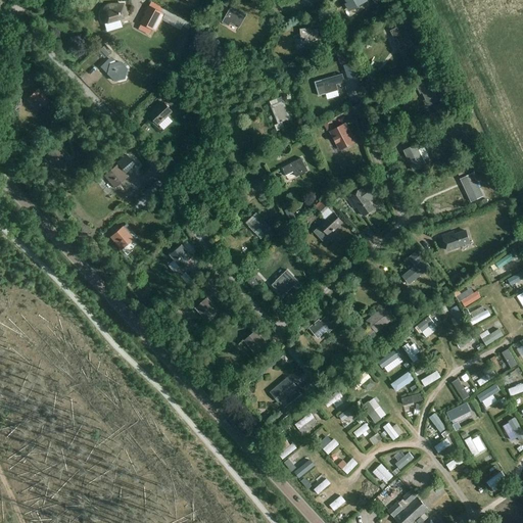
[(345,0),(351,9),(364,2),(368,0),(367,0),(345,0)]
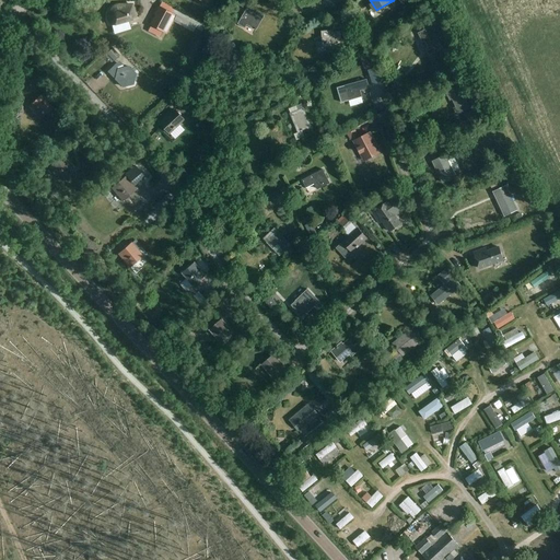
[(108,19),(109,21),(111,24),(114,34),(130,28),(128,20),(135,18),(133,13),(131,4),(119,4),(114,6),(109,9),(107,14),(107,18),(108,19)]
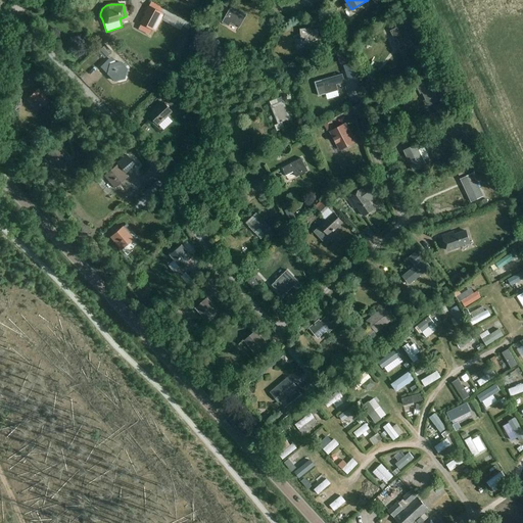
[(162,15),(145,6),(142,12),(143,12),(138,22),(154,32),(162,15)]
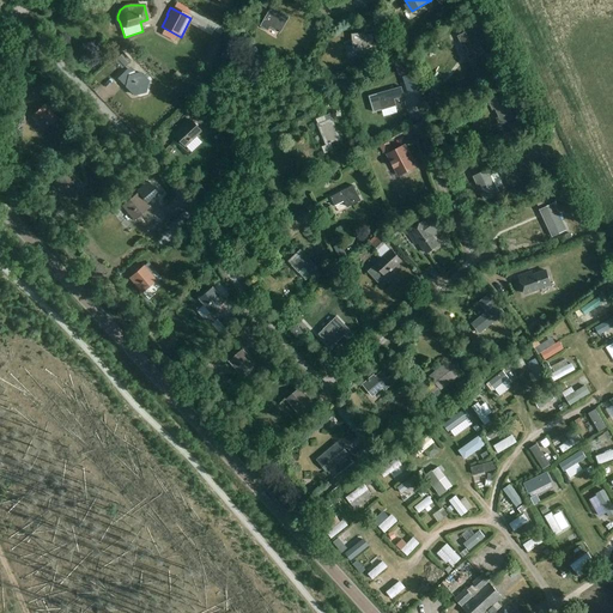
[(272,7),(263,20),(261,26),(268,30),(269,28),(280,32),(290,17),(272,7)]
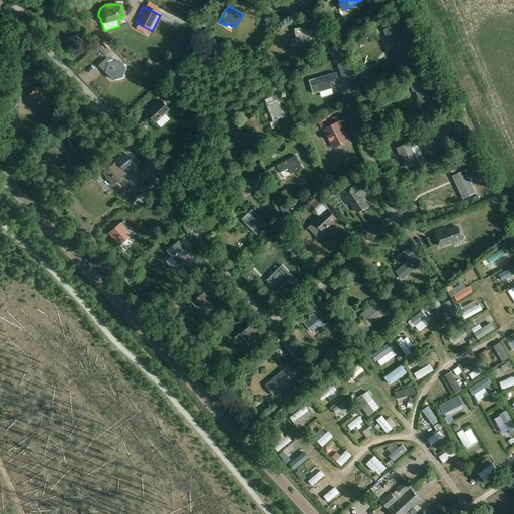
[(397,24),(383,30),(388,38),(390,38),(393,44),(391,45),(394,51),(406,45),(397,24)]
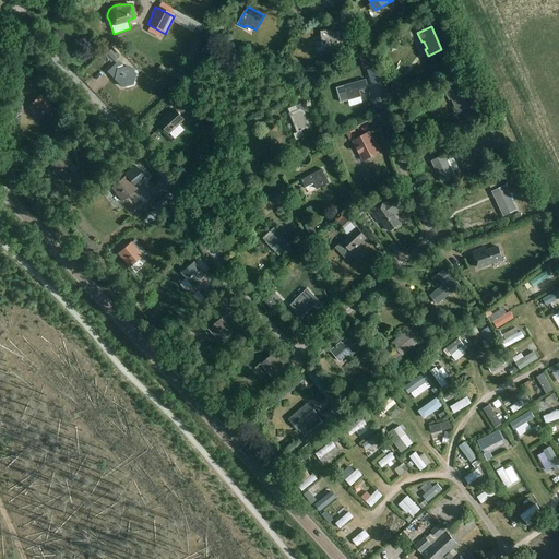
[(322,46),(342,45),(348,44),(347,31),(341,32),(333,32),(333,30),(321,31),(322,46)]
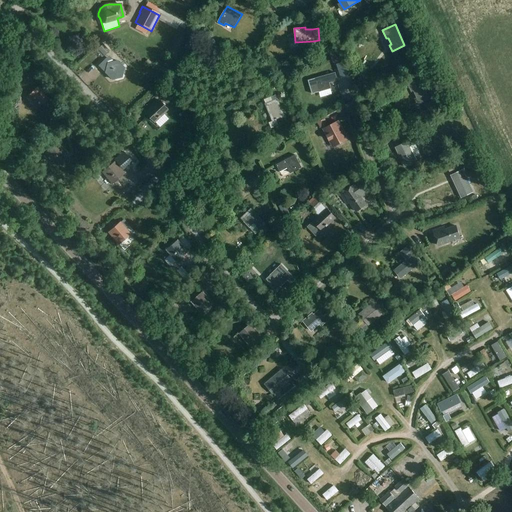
[(101,53),(106,48),(102,44),(97,49),(101,53)]
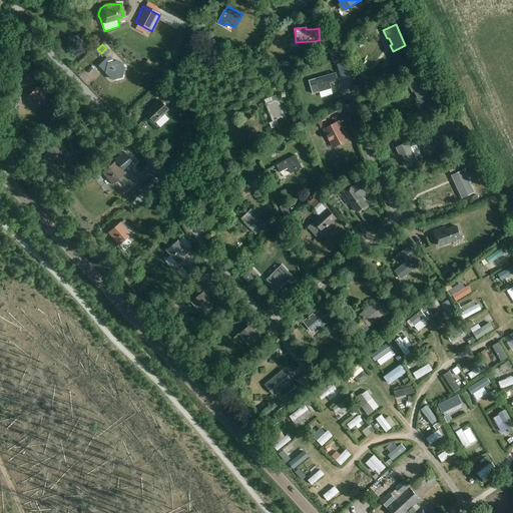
[(342,60),(339,53),(332,56),(334,63),(342,60)]
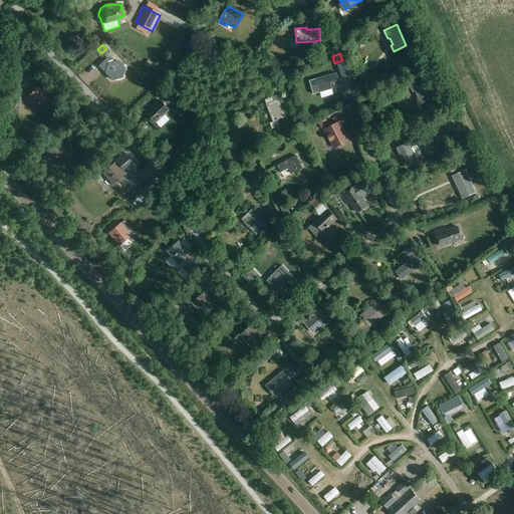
[(111,81),(122,78),(125,68),(117,60),(107,63),(104,73),(111,81)]
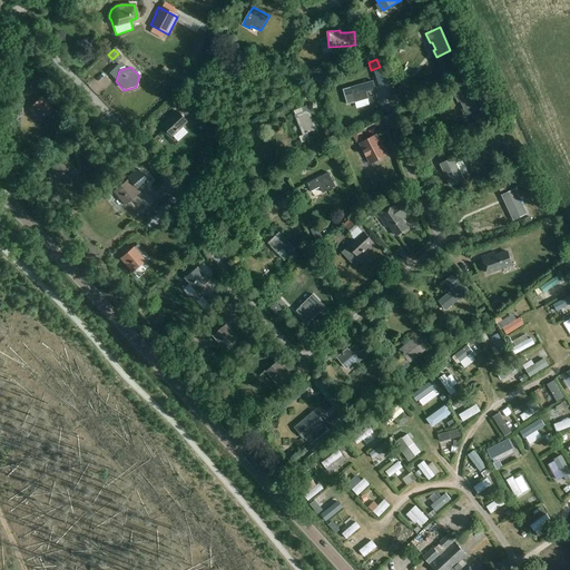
[(354,102),(369,98),(367,91),(376,89),(374,80),(351,87),(354,102)]
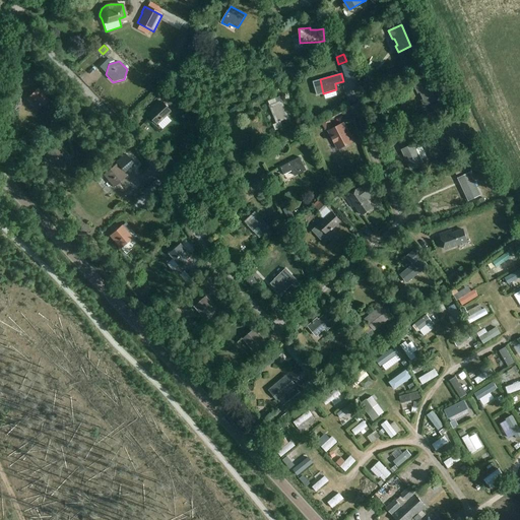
[(427,79),(413,85),(417,93),(419,92),(423,100),(420,101),(424,107),(437,101),(427,79)]
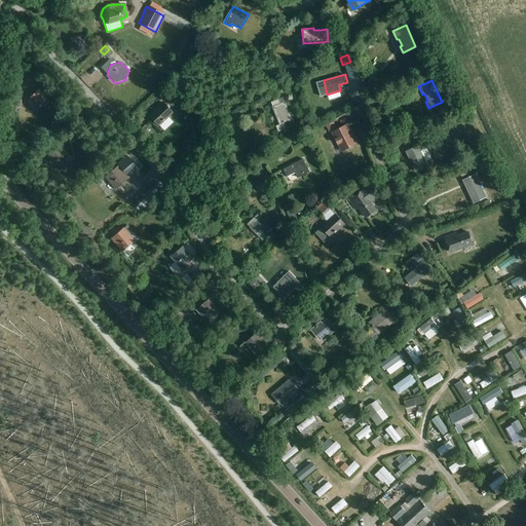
[(37,112),(49,101),(39,89),(27,101),(37,112)]
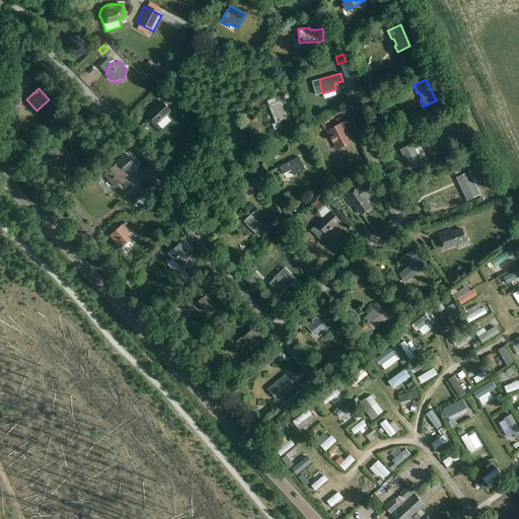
[(161,94),(165,99),(170,95),(167,92),(166,90),(165,90),(161,94)]
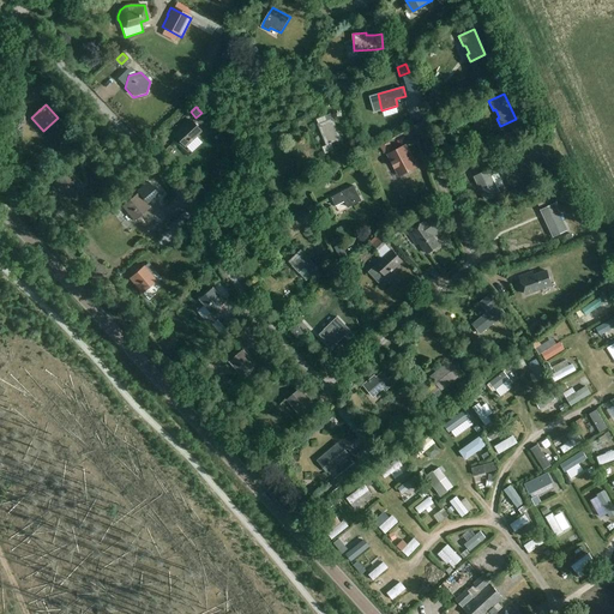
[(206,119),(202,113),(196,118),(202,124),(206,119)]
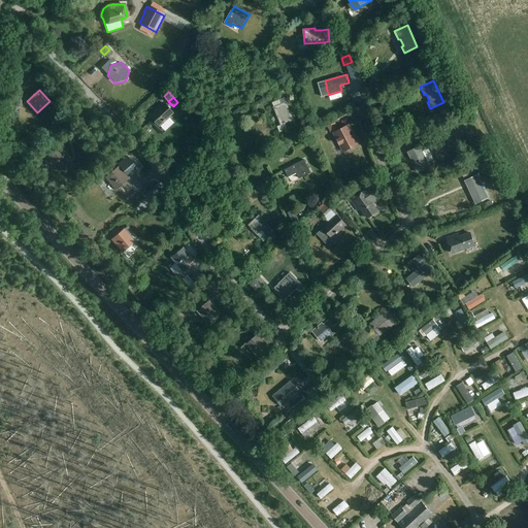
[(272,102),(274,106),(282,125),(294,120),(287,101),(286,102),(284,98),(272,102)]
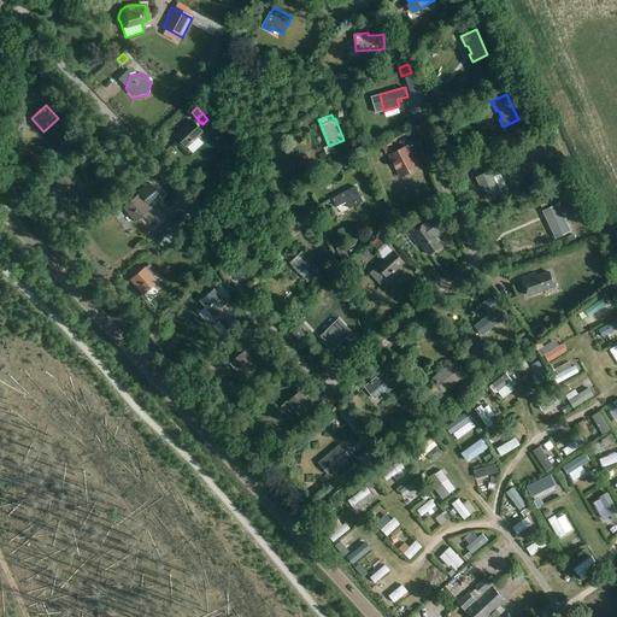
[(187,148),(204,131),(193,119),(176,136),(187,148)]
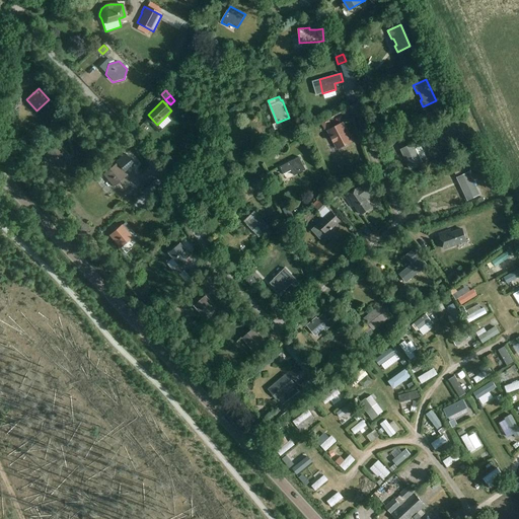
[(437,103),(430,106),(433,113),(435,112),(437,115),(443,112),(440,106),(439,107),(437,103)]
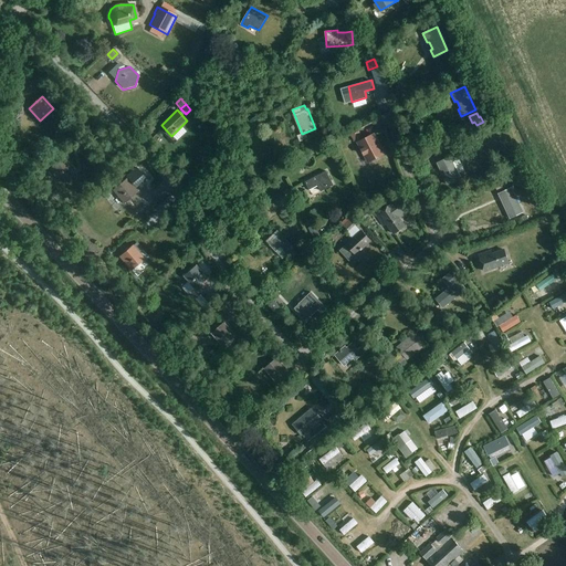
[(350,134),(353,140),(362,137),(359,130),(350,134)]
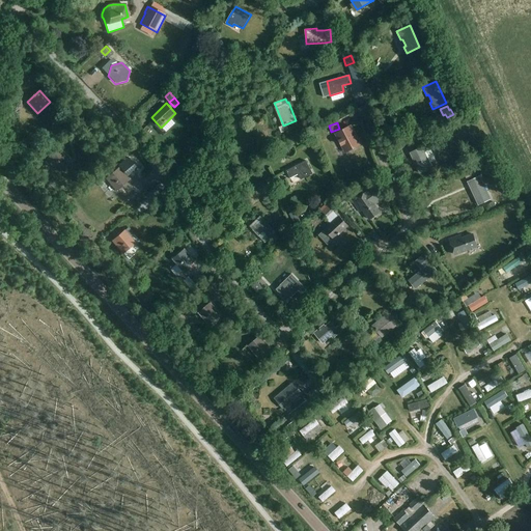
[(351,124),(334,134),(344,154),(361,144),(351,124)]
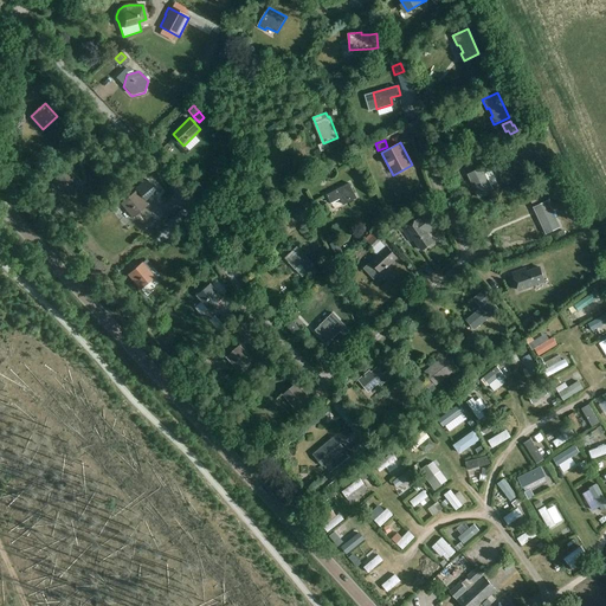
[(59,156),(56,152),(50,158),(53,162),(59,156)]
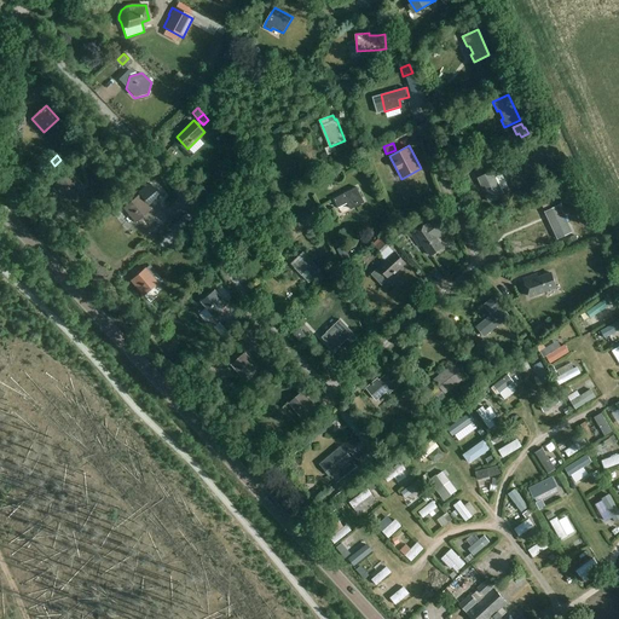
[(504,196),(501,190),(508,186),(499,169),(493,172),(493,171),(478,178),(481,187),(484,186),(487,195),(486,196),(489,203),(504,196)]
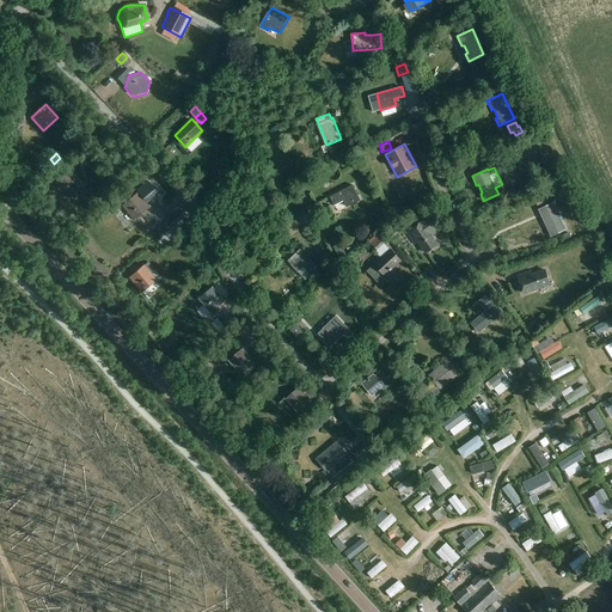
[(67,197),(81,184),(68,170),(54,183),(67,197)]
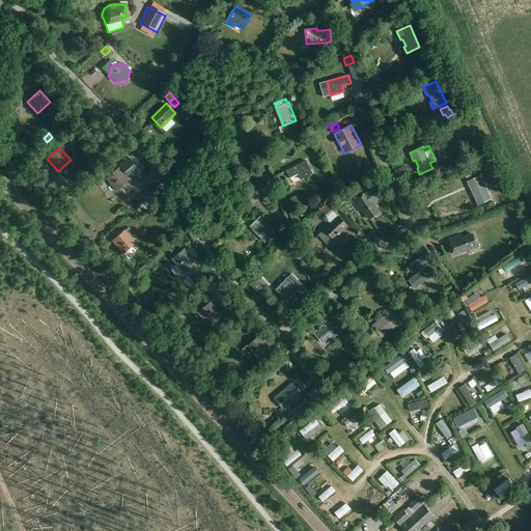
[(126,173),(134,166),(128,158),(118,165),(126,173)]
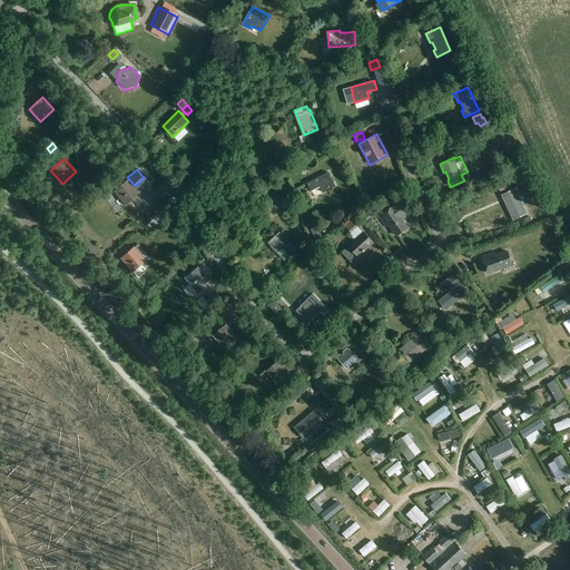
[(323,192),(335,186),(328,173),(307,183),(312,192),(321,187),(323,192)]
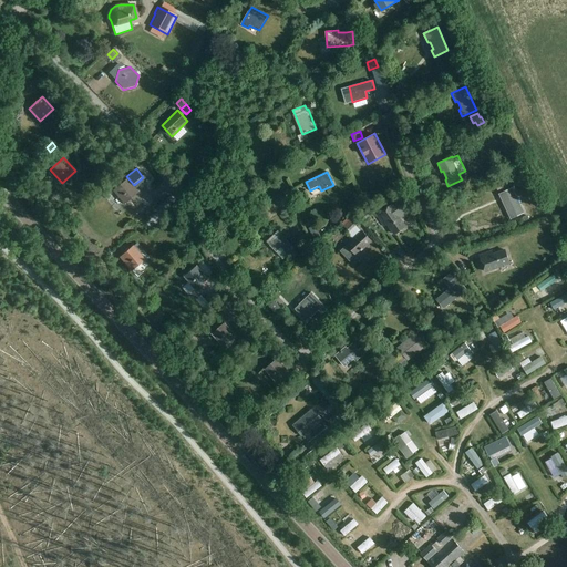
[(498,191),(507,186),(504,178),(495,183),(498,191)]
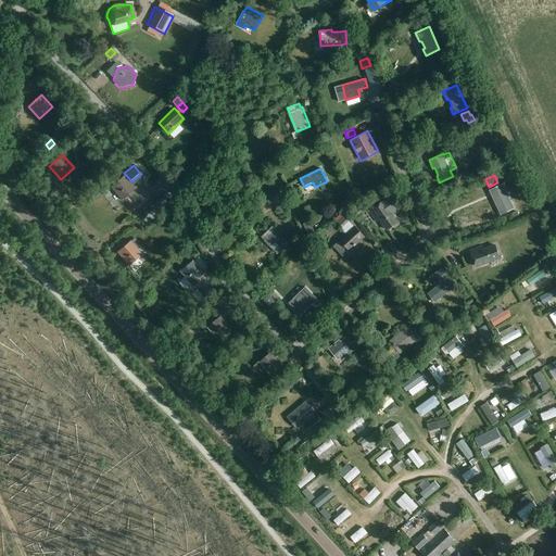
[(112,187),(117,193),(122,199),(135,188),(124,176),(112,187)]
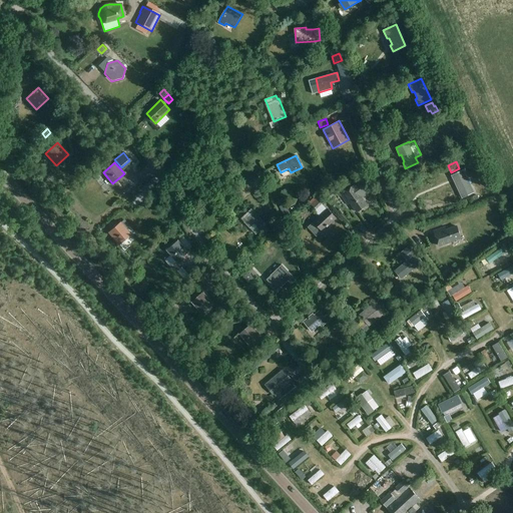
[(465,172),(453,178),(456,186),(458,185),(461,191),(459,192),(462,199),(475,193),(465,172)]
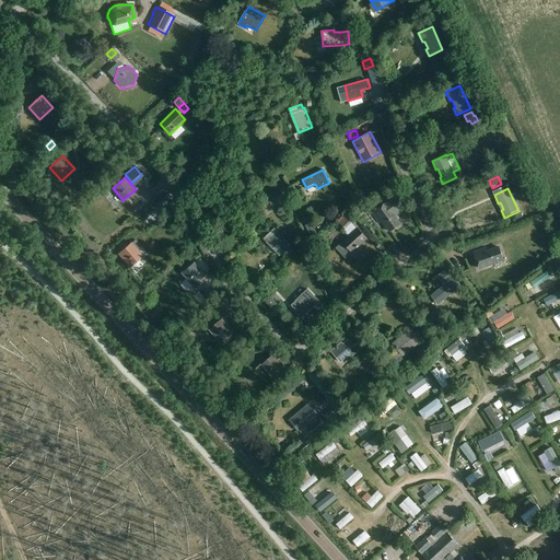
[(383,221),(389,232),(400,224),(385,202),(372,212),(380,223),(383,221)]
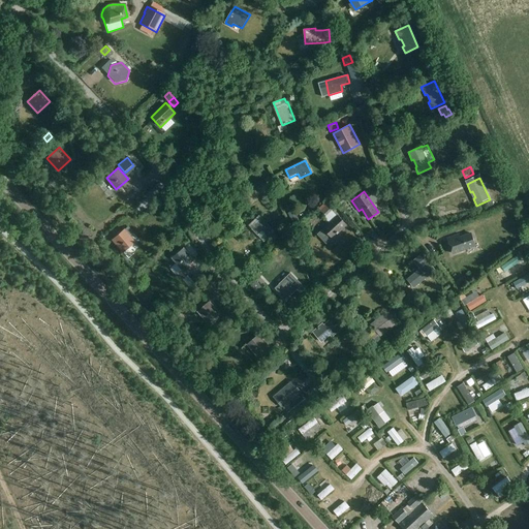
[(342,204),(349,197),(346,192),(338,198),(342,204)]
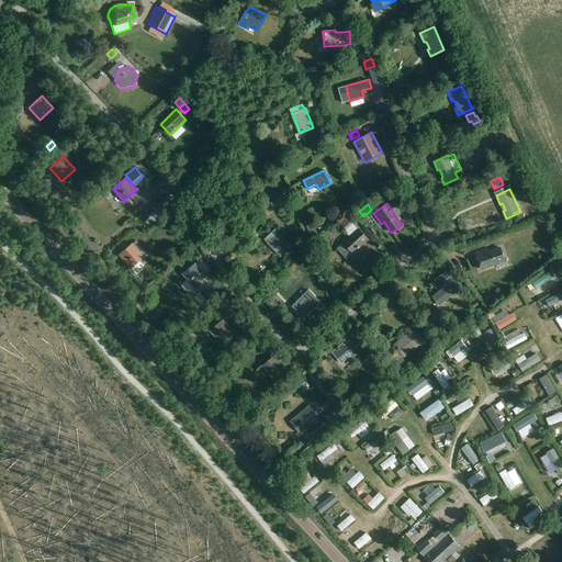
[(347,229),(355,222),(349,216),(341,224),(347,229)]
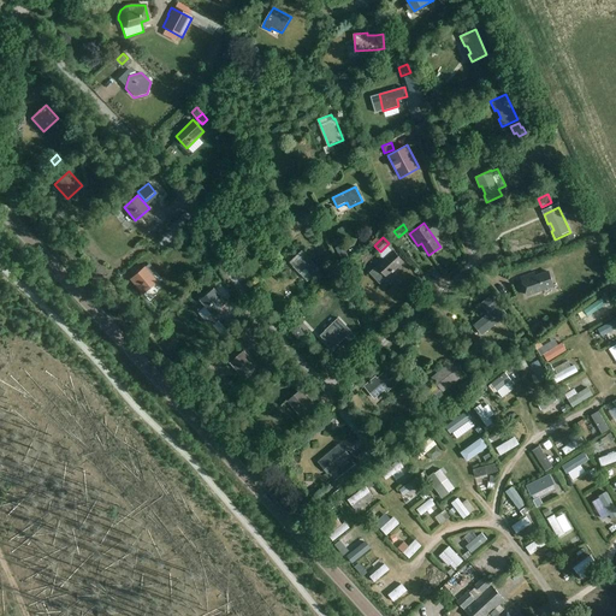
[(349,256),(343,244),(336,248),(342,260),(349,256)]
